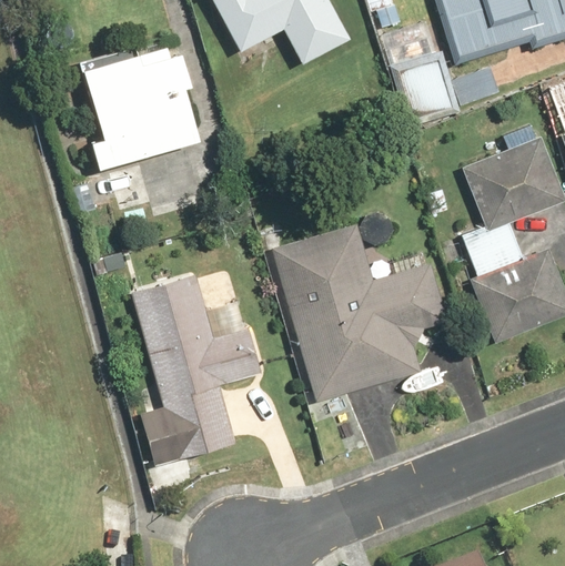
[(211,0),(241,53),(282,31),(303,69),(356,39),(334,0),(211,0)]
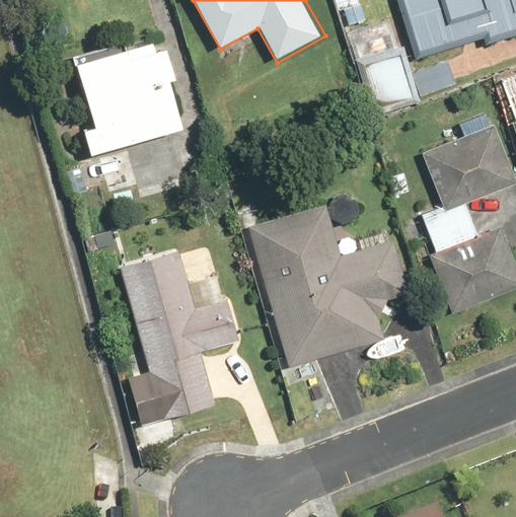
[(361,0),(341,6),(373,117),(423,102),(407,46),(398,49),(389,17),(367,23),(361,0)]
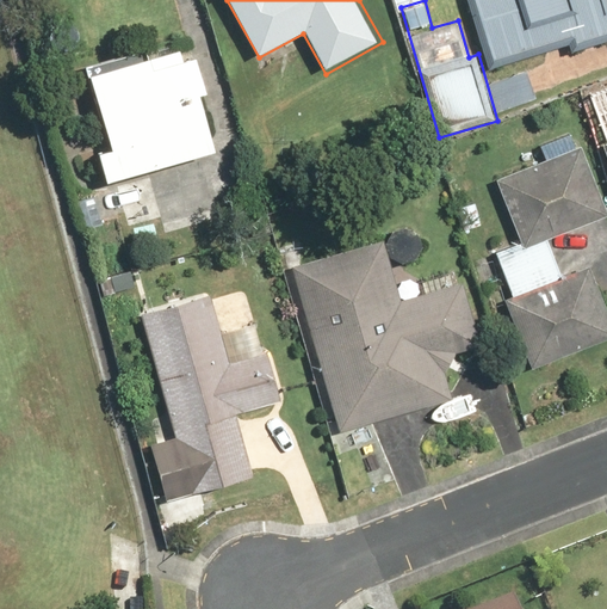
[(606,0),(474,0),(496,71),(606,35),(606,0)]
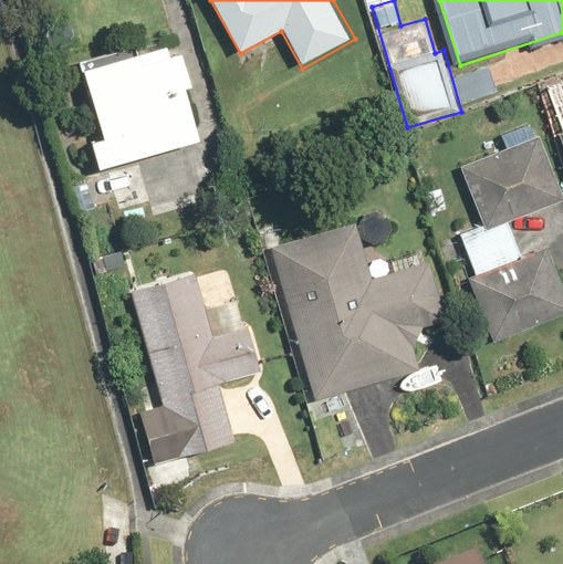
[(173,53),(170,45),(142,53),(138,44),(86,60),(108,136),(95,141),(103,168),(206,138),(191,90),(197,87),(186,49),(173,53)]
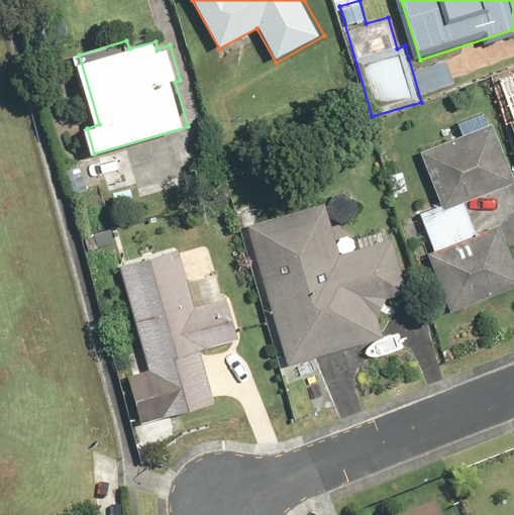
[(513,259),(501,225),(476,235),(461,202),(513,181),(513,176),(493,122),(487,124),(483,113),(456,124),(460,136),(421,152),(441,206),(420,214),(435,251),(427,254),(450,313),(513,287),(513,259)]
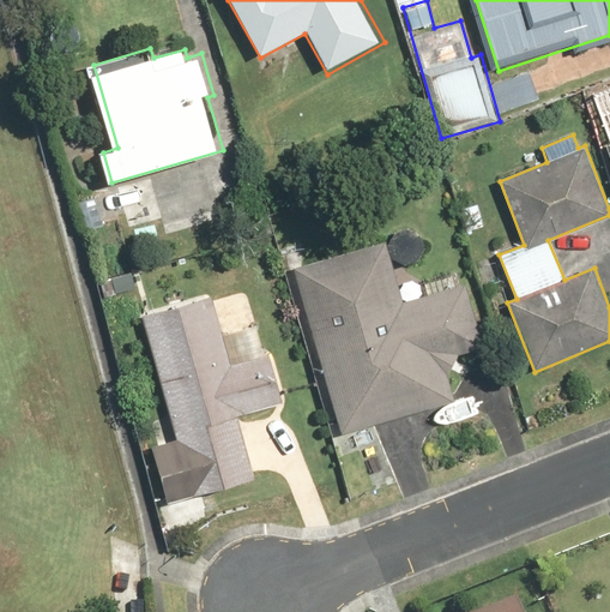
[(397,270),(388,244),(294,270),(340,437),(456,405),(448,378),(461,354),(484,347),(464,282),(441,289),(439,282),(422,286),(417,265),(397,270)]
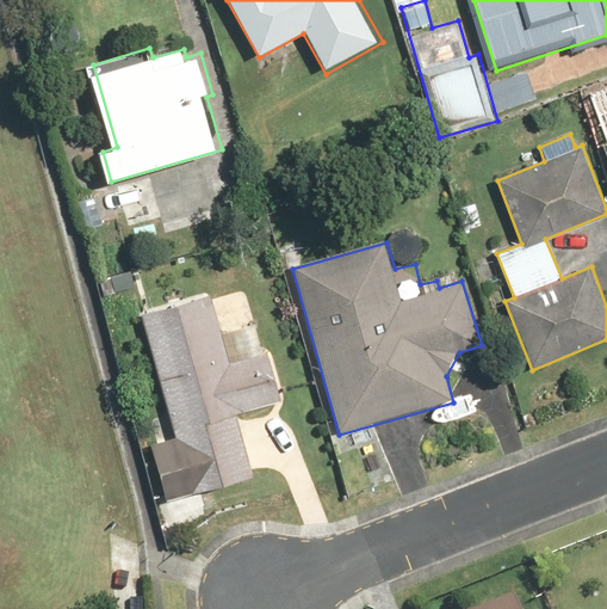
[(152,443),(169,504),(258,478),(239,416),(279,403),(264,349),(230,360),(211,294),(140,317),(175,435),(152,443)]
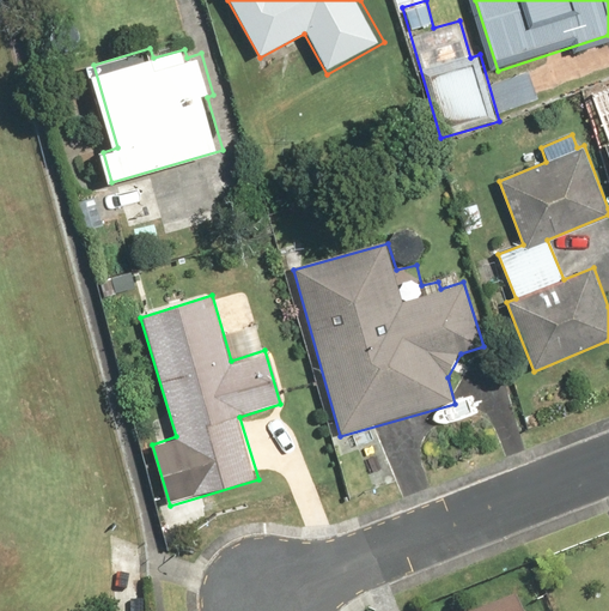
[(525,610),(516,591),(473,610),(525,610)]
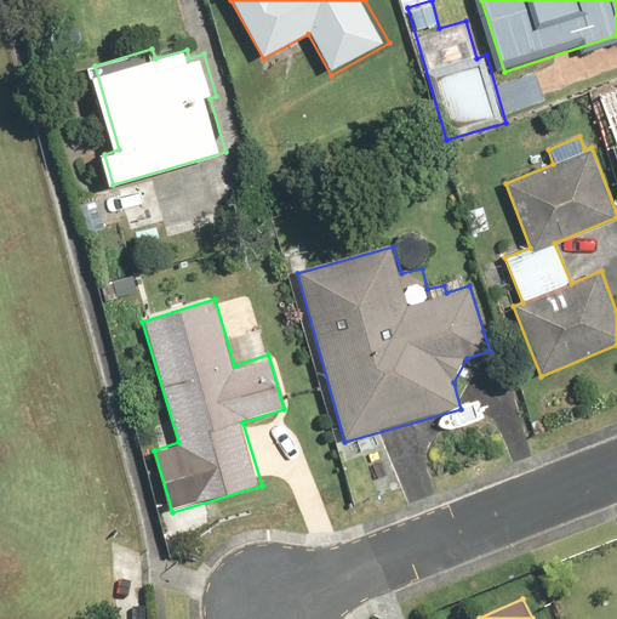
All buildings are outlined.
